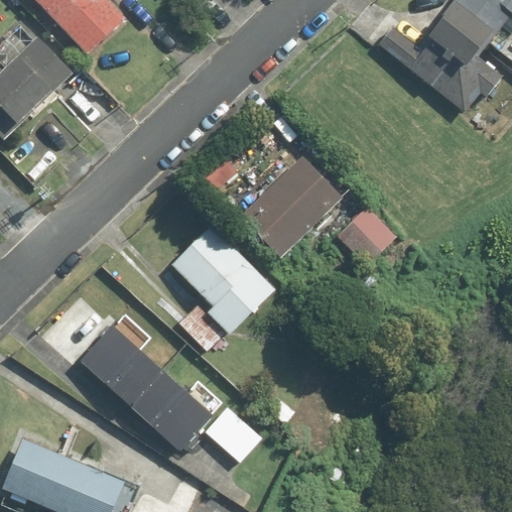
[(37,0),(89,54),(127,19),(109,0),(37,0)]
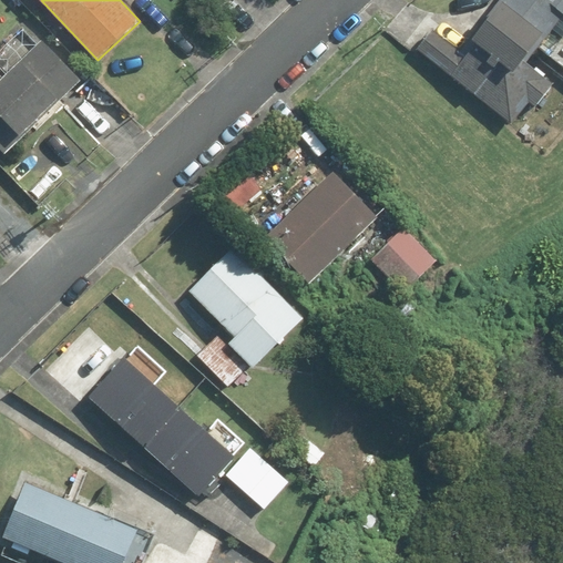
[(433,28),(417,48),(518,123),(539,94),(515,77),(561,16),(562,17),(562,0),(499,0),(462,50),(433,28)]
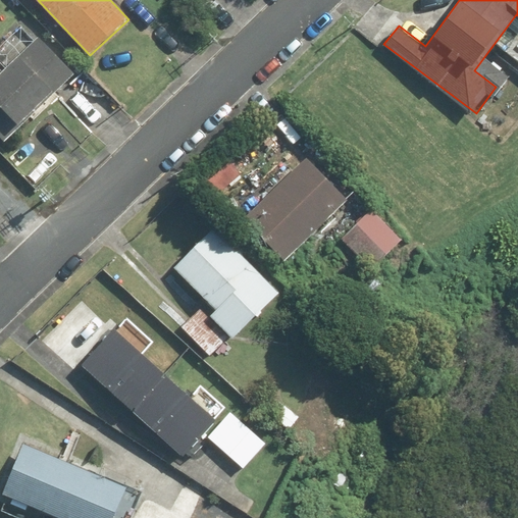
[(0,68),(0,140),(3,143),(71,72),(36,38),(3,71),(0,68)]
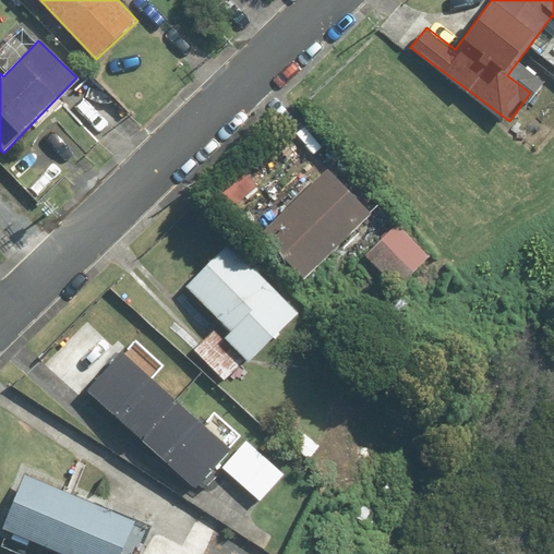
[(232,208),(260,182),(247,169),(219,194),(232,208)]
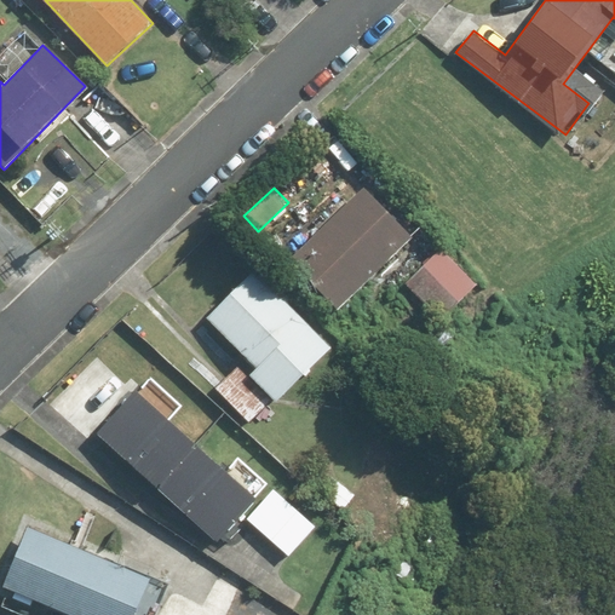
[(335,309),(412,236),(365,188),(344,207),(334,196),(279,249),(335,309)]
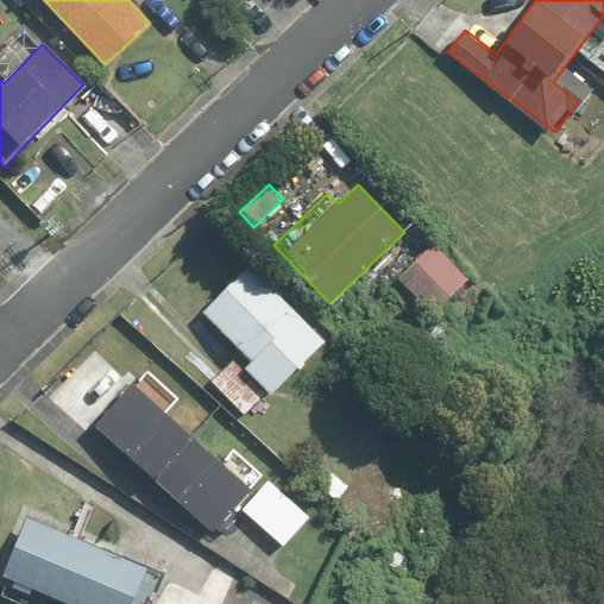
[(471,276),(433,239),(396,276),(435,314),(471,276)]
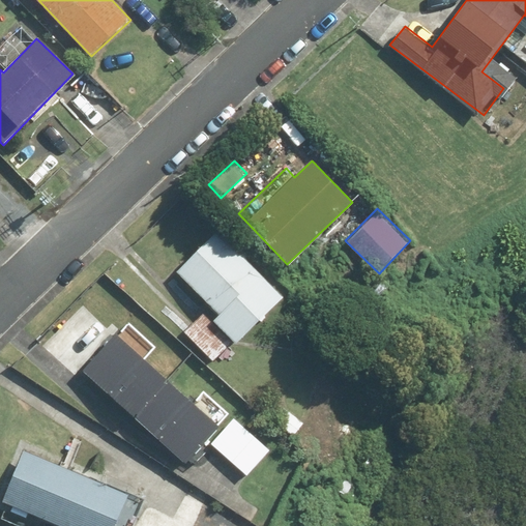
[(282,295),(216,230),(175,271),(209,305),(186,329),(217,360),(282,295)]
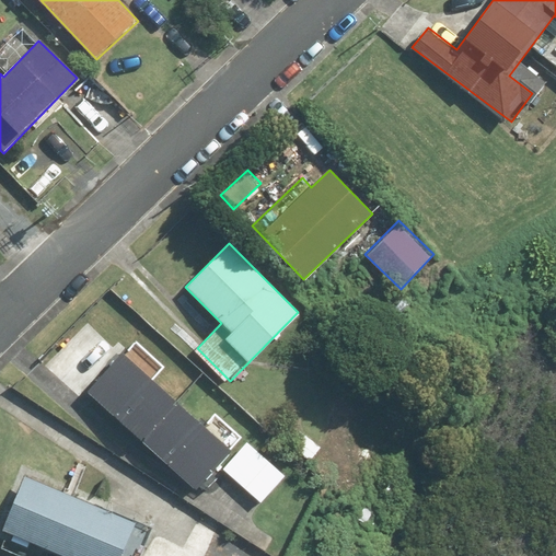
[(232,449),(120,350),(83,392),(198,494),(221,468),(261,504),(287,474),(243,436),(232,449)]
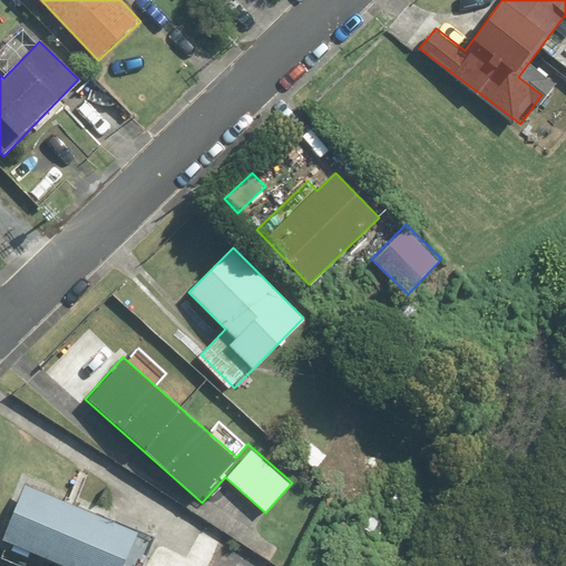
[(28,480),(1,535),(65,565),(120,565),(122,565),(137,534),(28,480)]
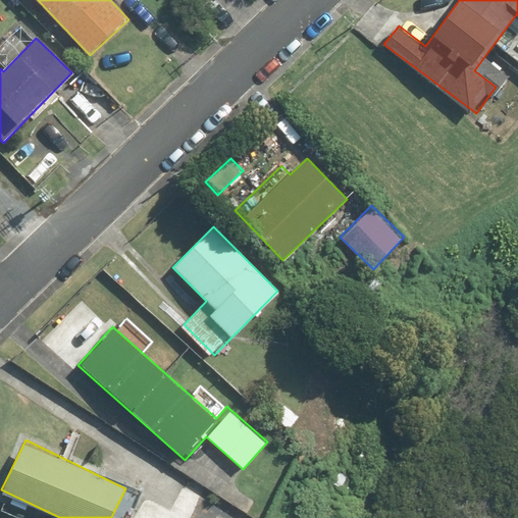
All buildings are outlined.
